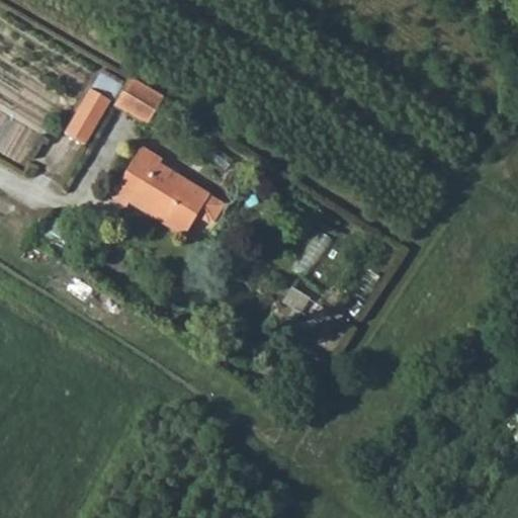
[(101,72),(95,84),(115,94),(121,81),(101,72)]
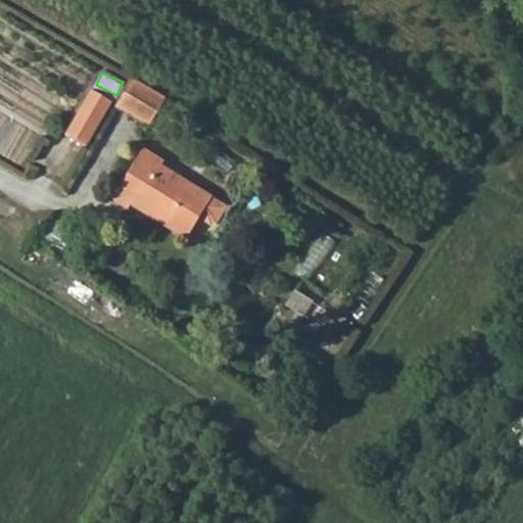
[(158,106),(163,97),(132,78),(115,106),(147,126),(158,106)]
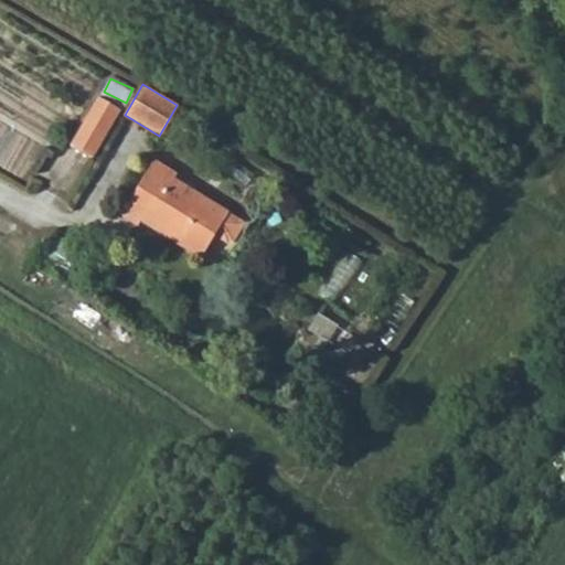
[(91,159),(119,112),(97,98),(68,147),(91,159)]
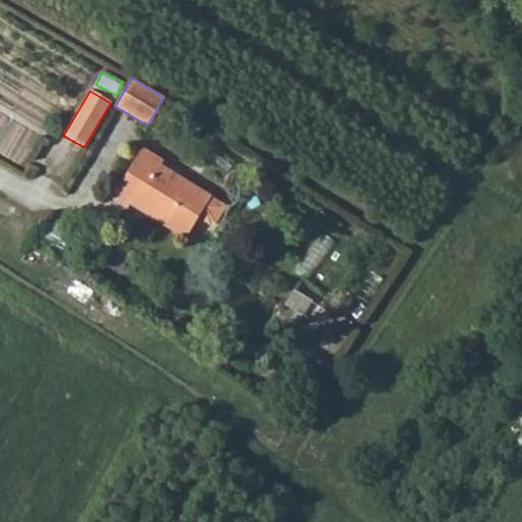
[(158,106),(147,125),(153,129),(164,110),(158,106)]
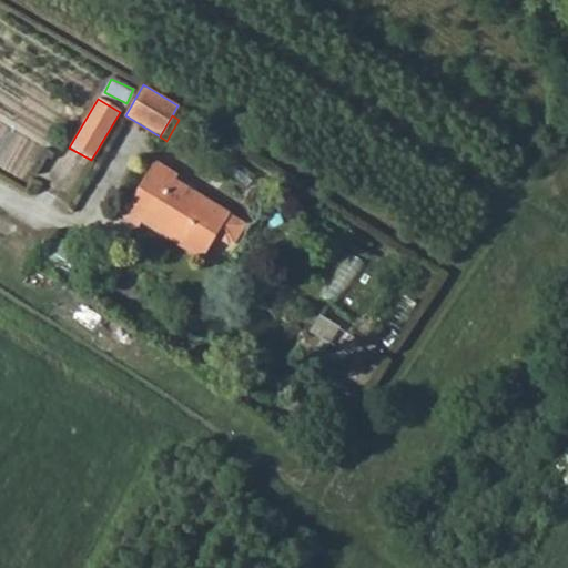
[(153,161),(120,216),(138,226),(141,222),(156,231),(160,226),(180,239),(178,244),(202,259),(215,237),(229,245),(234,243),(246,224),(173,180),(175,175),(153,161)]
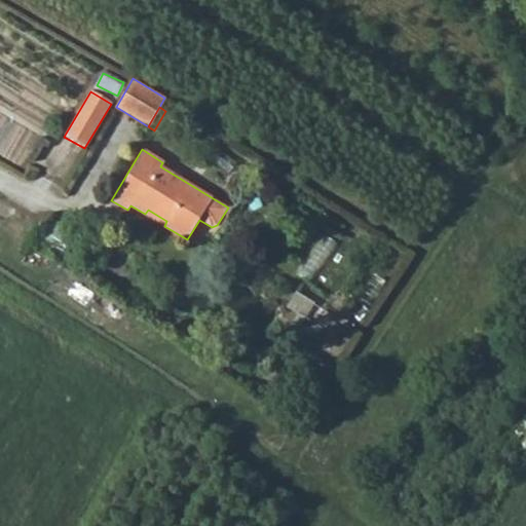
[(148,210),(145,214),(164,226),(166,221),(148,210)]
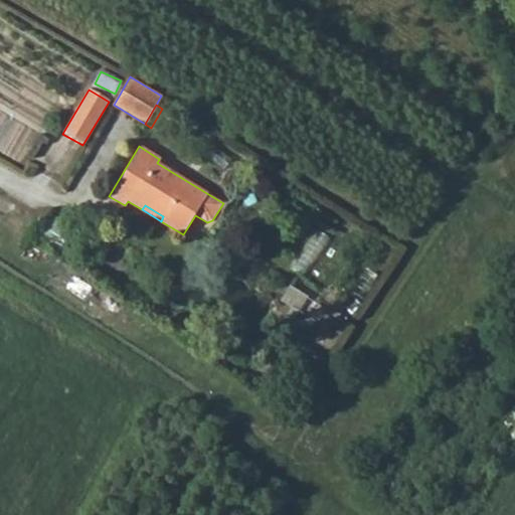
[(294,320),(307,298),(290,287),(281,301),(291,308),(287,315),(294,320)]
